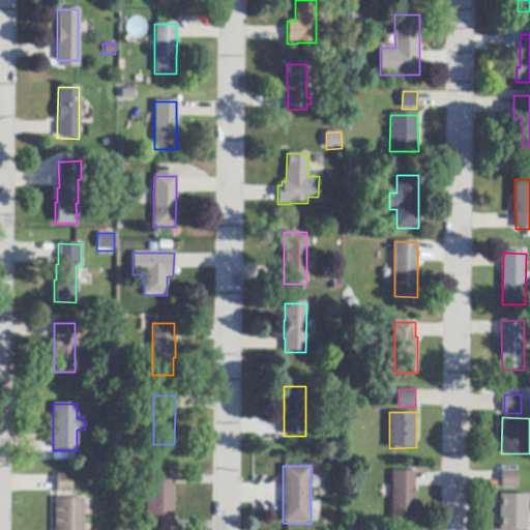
[(503,487),(503,473),(503,471),(519,471),(519,489),(503,489),(503,487)]
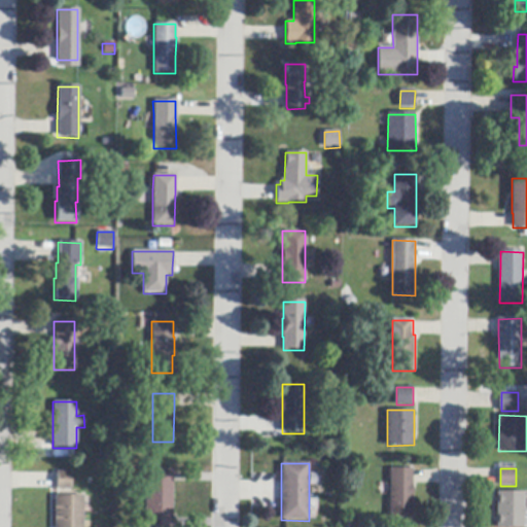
[(414,472),(414,484),(414,518),(390,518),(390,495),(390,484),(391,469),(414,469),(414,472)]
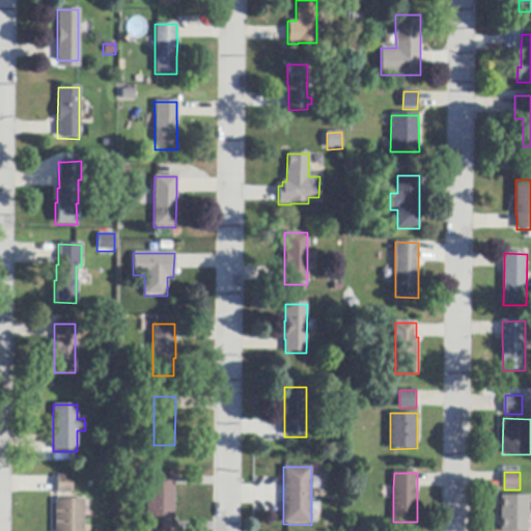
[(56,492),(57,478),(57,476),(72,476),(71,494),(56,494),(56,492)]
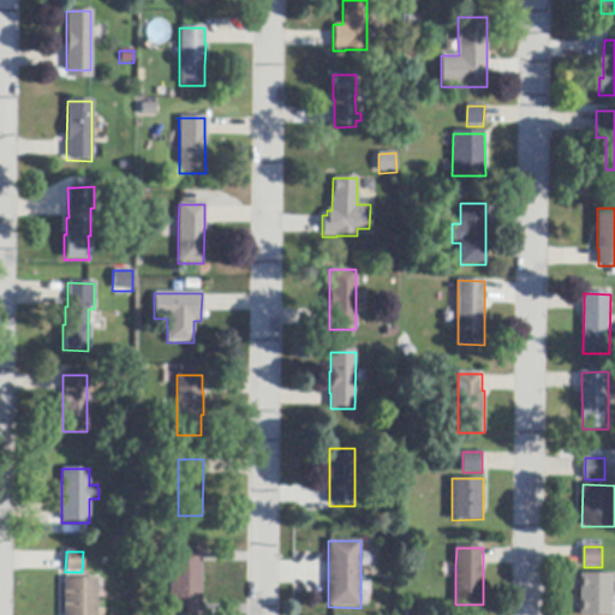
[(202,554),(202,562),(202,605),(202,614),(169,614),(169,551),(202,551),(202,554)]
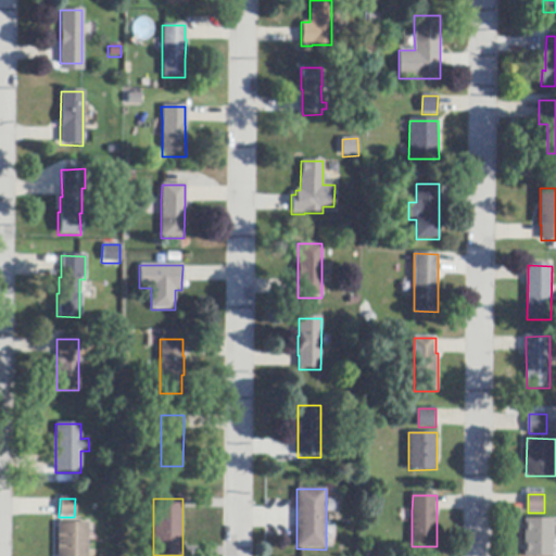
[(555,519),(555,529),(554,555),(526,555),(526,519),(555,519)]
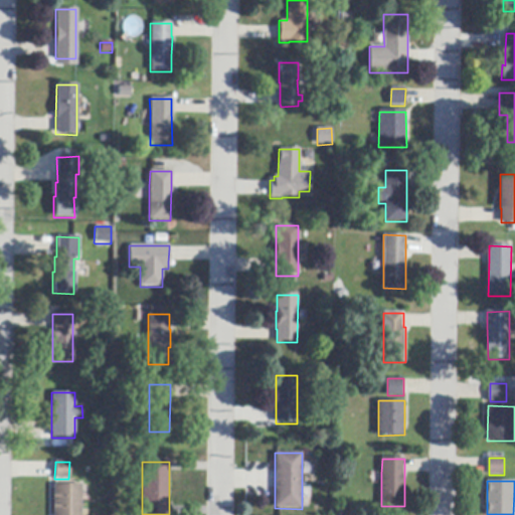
[(80,486),(80,494),(80,510),(80,514),(52,514),(52,485),(80,485),(80,486)]
